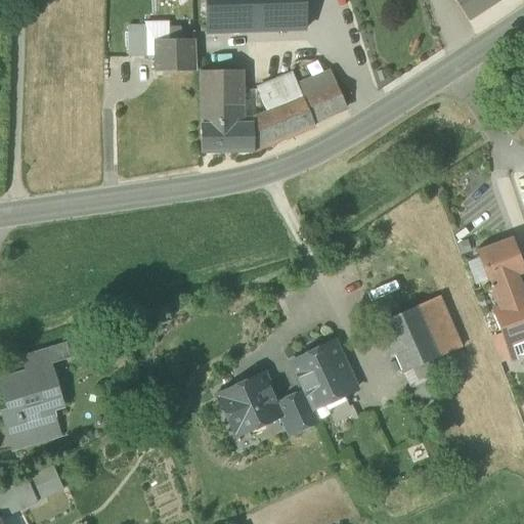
[(203,0),(204,34),(304,31),(303,0),(203,0)]
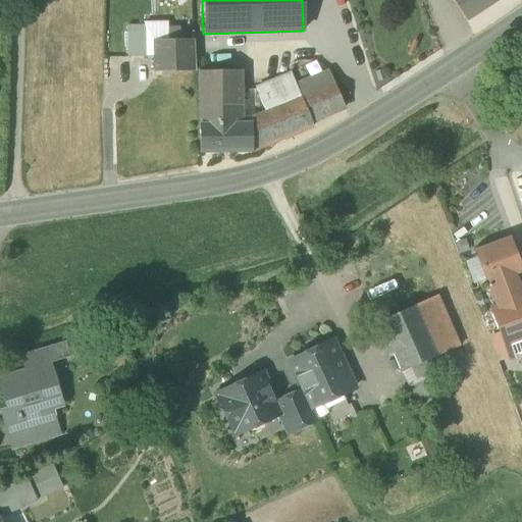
[(452,0),(467,21),(498,0),(452,0)]
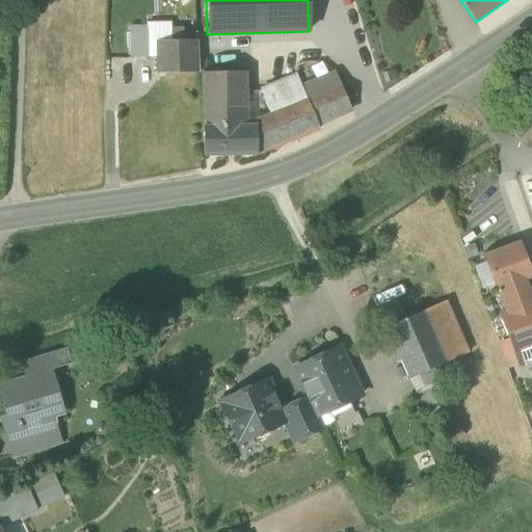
[(148,25),(148,27),(149,27),(149,58),(156,58),(156,42),(170,41),(170,28),(170,24),(148,25)]
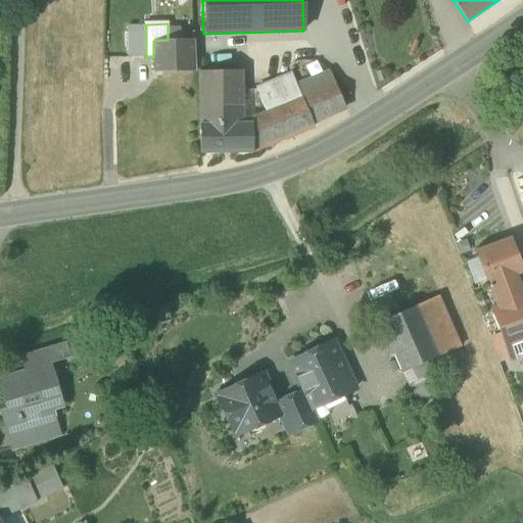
[(128,58),(146,57),(146,27),(145,27),(127,27),(128,58)]
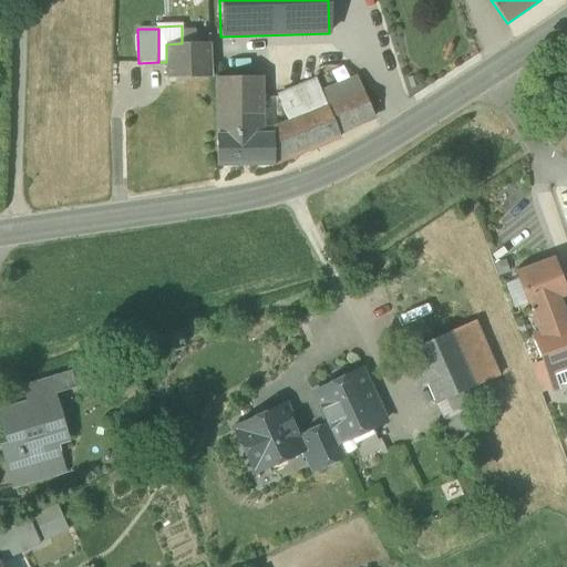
[(194,31),(182,30),(182,43),(195,43),(195,41),(194,31)]
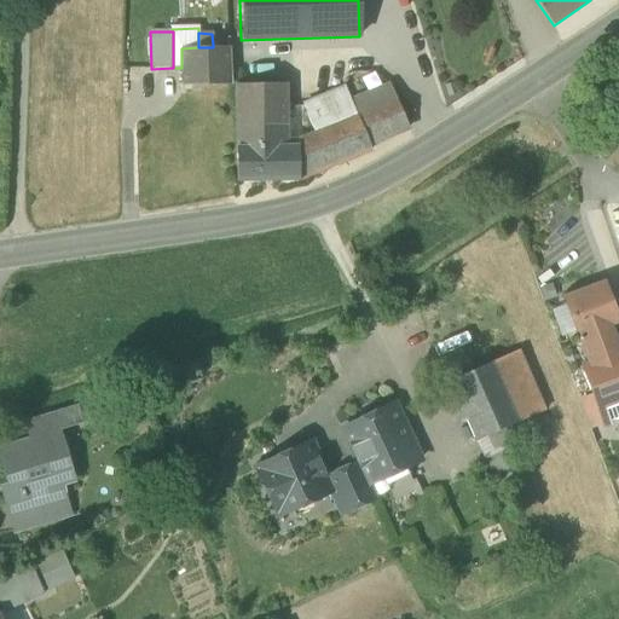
[(181,86),(230,85),(229,47),(215,47),(217,45),(213,45),(213,47),(198,47),(181,48),(181,68),(181,86)]
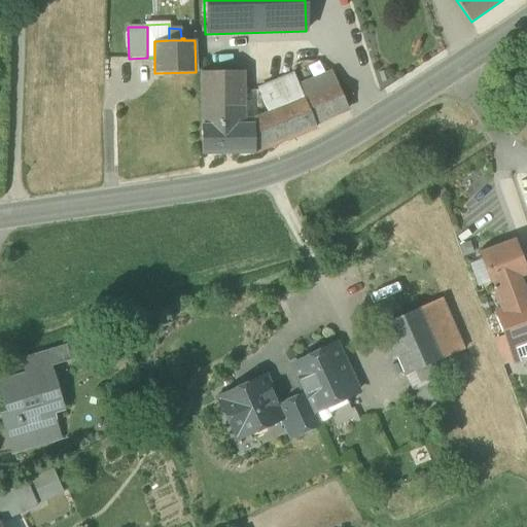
[(331,70),(299,85),(313,123),(348,106),(331,70)]
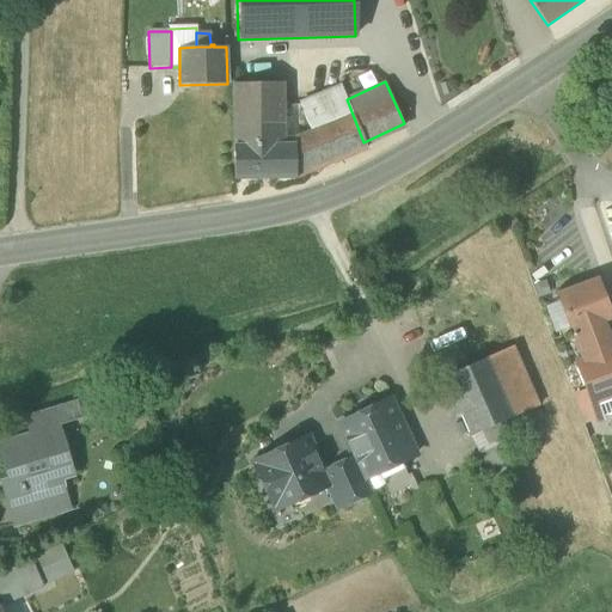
[(231,85),(233,146),(286,136),(281,83),(231,85)]
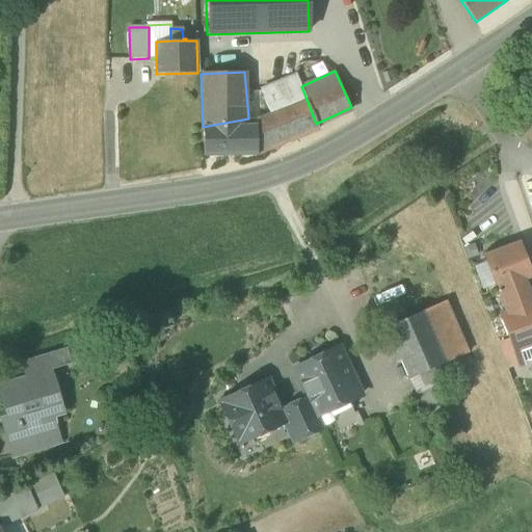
[(270,95),(300,82),(296,73),(260,88),(269,113),(276,110),(270,95)]
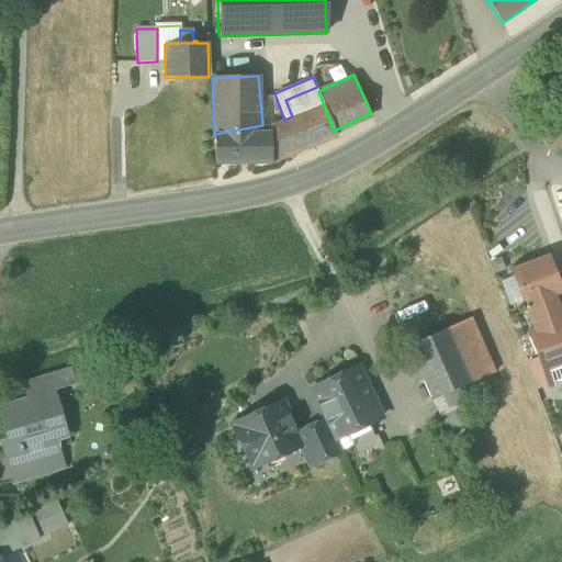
[(336,135),(334,131),(318,91),(317,87),(285,100),(292,116),(284,120),(281,121),(294,153),(336,135)]
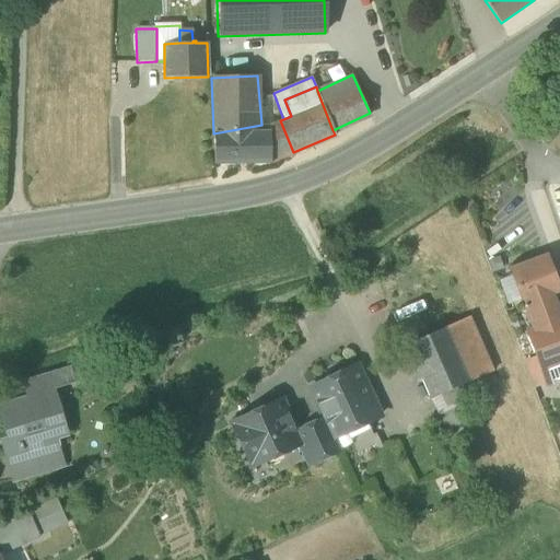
[(270,161),(293,152),(280,120),(268,127),(268,133),(269,133),(270,161)]
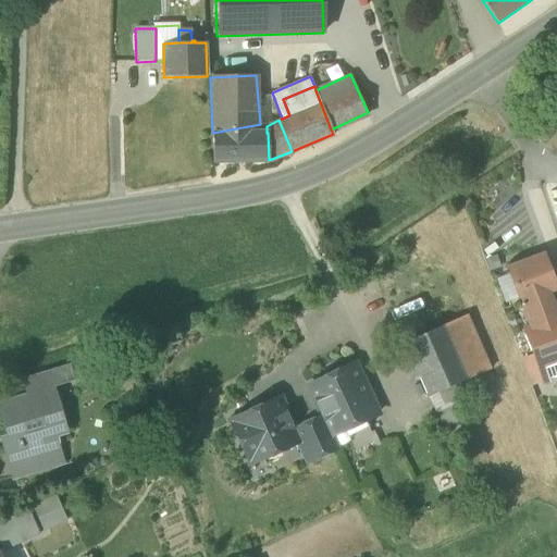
[(269,163),(269,160),(268,133),(267,133),(267,126),(260,124),(212,133),(214,161),(269,163)]
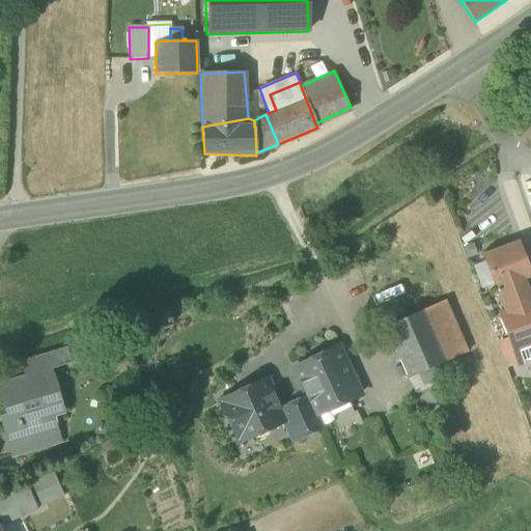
[(516,242),(484,254),(487,261),(496,283),(506,313),(507,315),(529,307),(529,305),(520,281),(530,278),(516,242)]
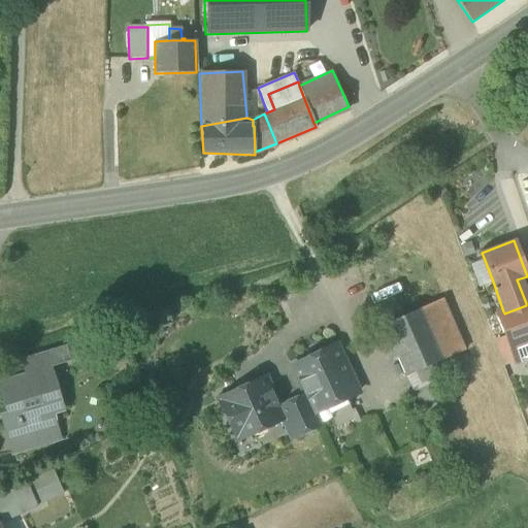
[(493,282),(485,260),(471,264),(480,287),(493,282)]
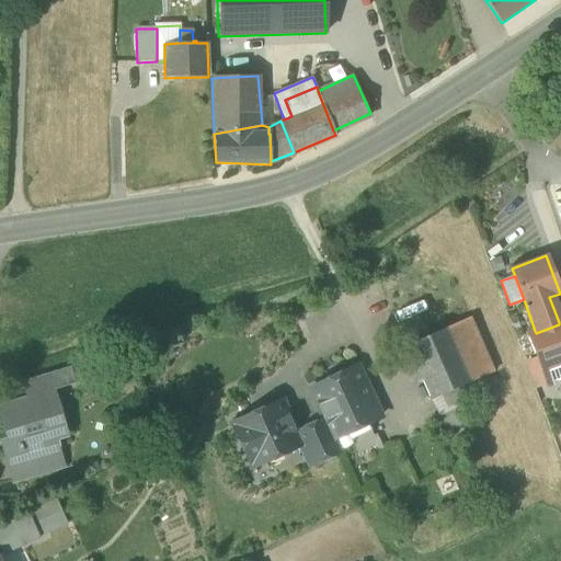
[(467,318),(447,328),(471,382),(492,374),(467,318)]
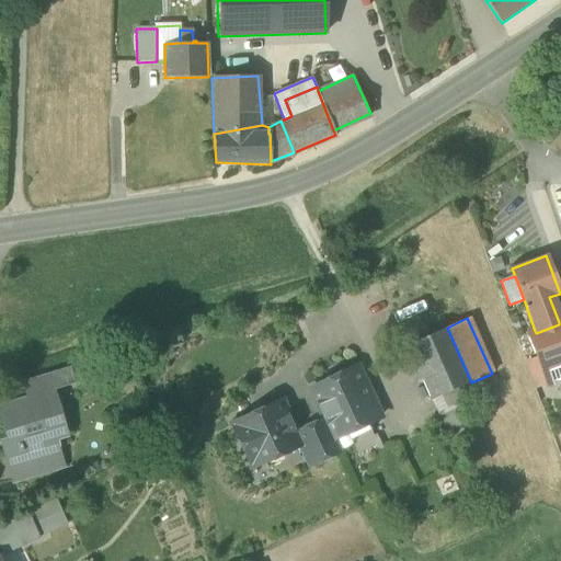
[(537,357),(548,385),(560,379),(560,321),(559,322),(559,324),(536,333),(535,331),(528,333),(537,357)]
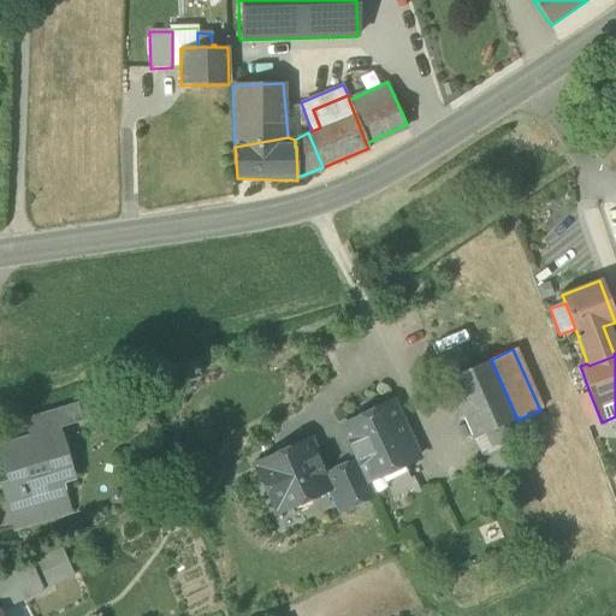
[(502,426),(517,420),(491,360),(448,379),(473,439),(474,439),(502,426)]
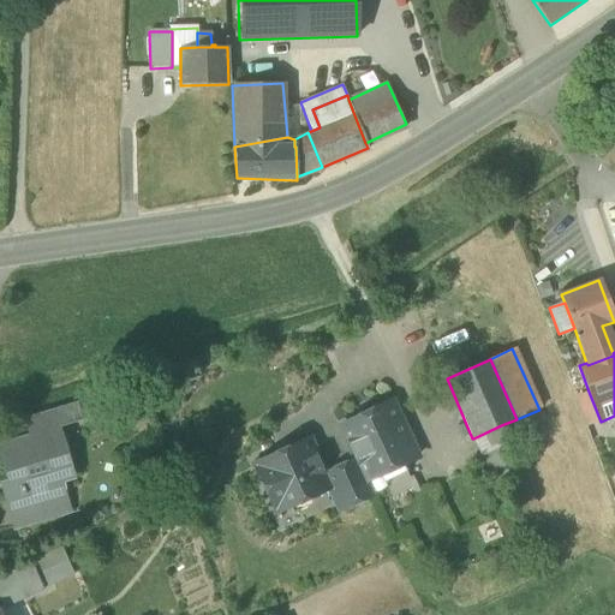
[(601,422),(589,392),(575,396),(586,427),(601,422)]
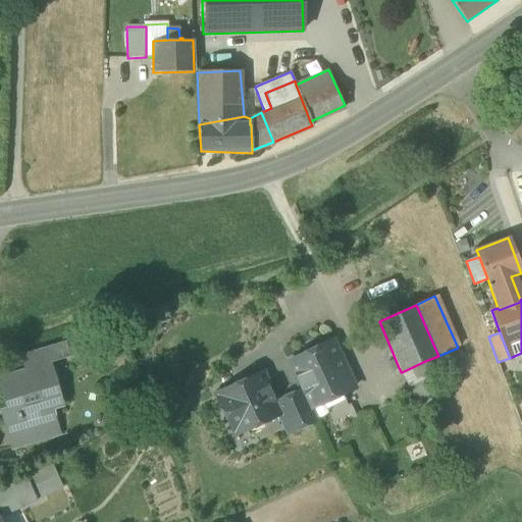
[(301,392),(309,409),(310,408),(355,387),(332,342),(288,362),(301,392)]
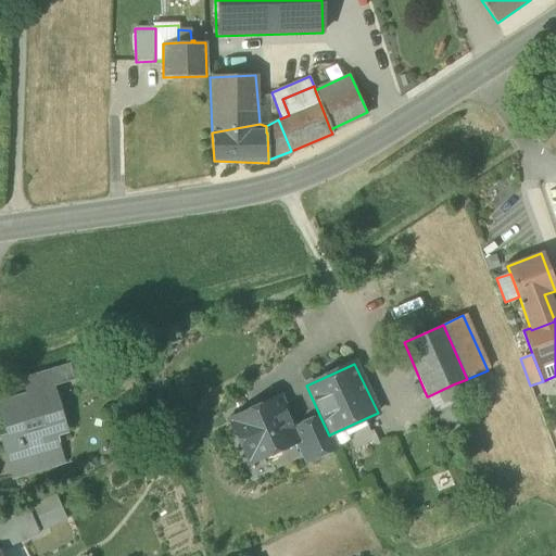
[(23,382),(28,400),(55,391),(79,383),(74,366),(23,382)]
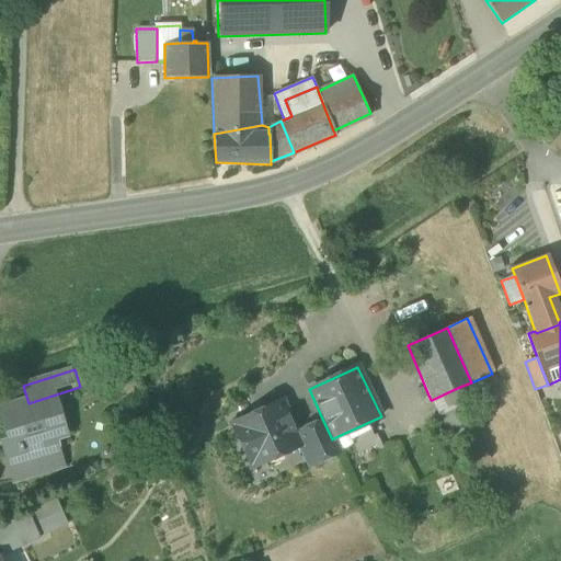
[(432,400),(438,415),(454,409),(465,404),(457,388),(432,400)]
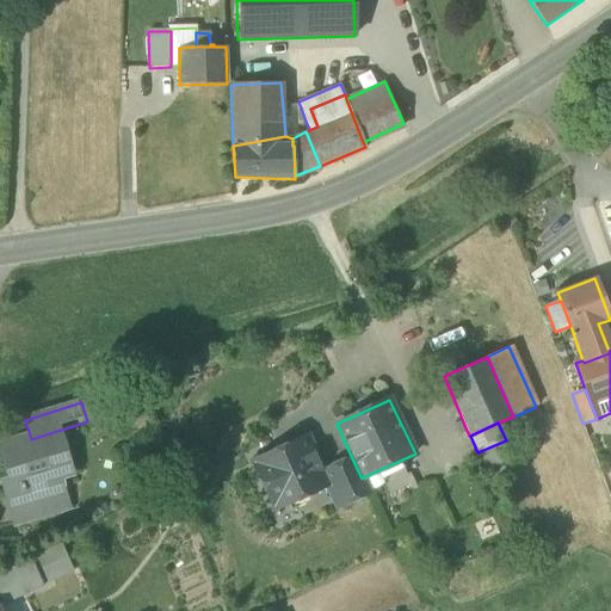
[(0,452),(12,491),(13,491),(56,477),(74,471),(61,430),(31,439),(0,449),(0,452)]
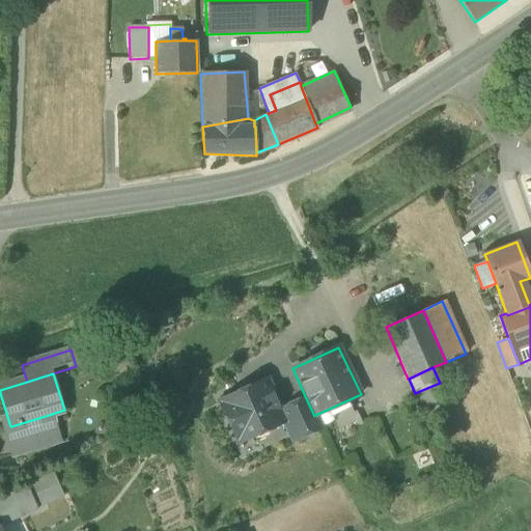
[(219,401),(238,443),(284,422),(285,421),(280,410),(267,380),(219,401)]
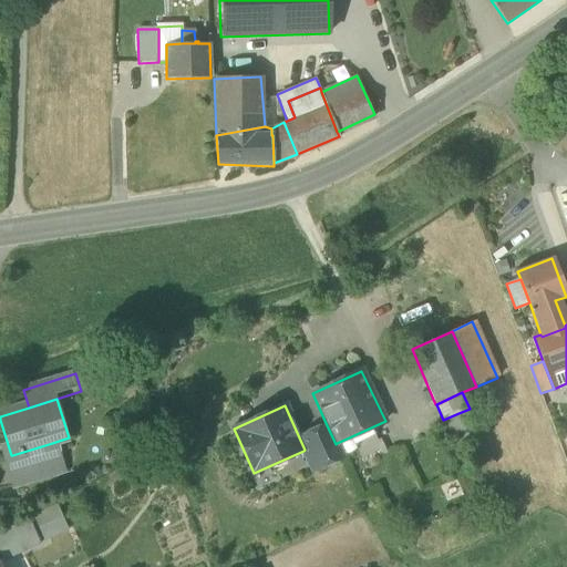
[(443,420),(451,436),(465,430),(459,413),(443,420)]
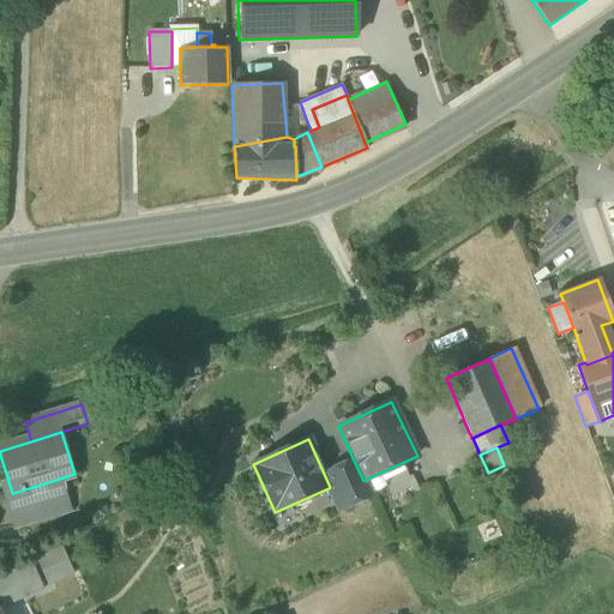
[(329,488),(338,510),(372,494),(365,480),(363,481),(354,461),(324,474),(330,487),(329,488)]
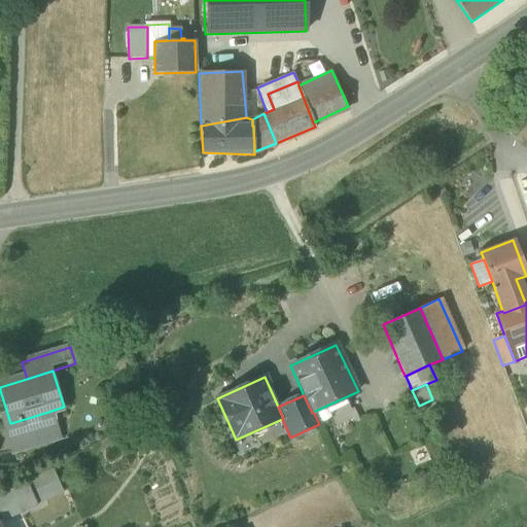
[(56,436),(48,412),(11,423),(20,448),(56,436)]
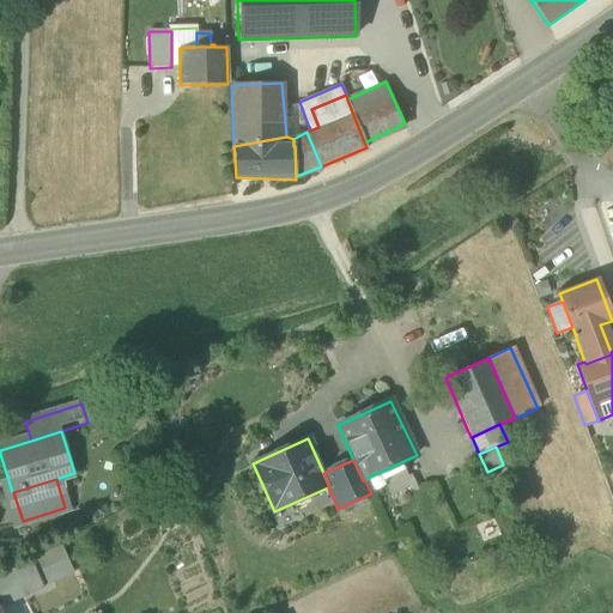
[(64,546),(36,556),(47,584),(74,575),(64,546)]
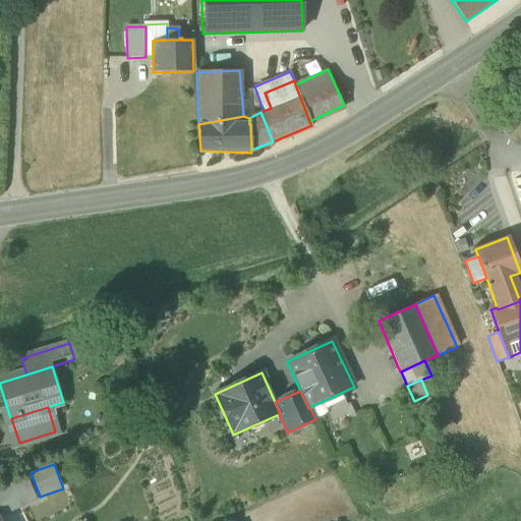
[(26,474),(18,478),(25,494),(23,495),(29,505),(40,499),(26,474)]
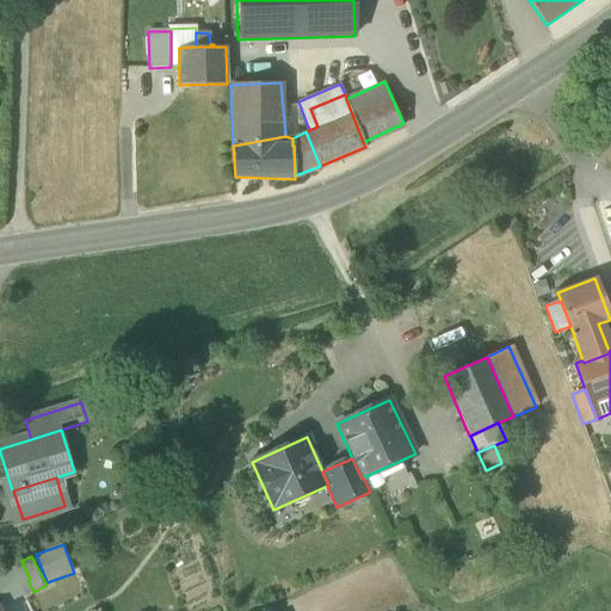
[(0,587),(2,593),(28,580),(30,579),(22,561),(0,571),(0,587)]
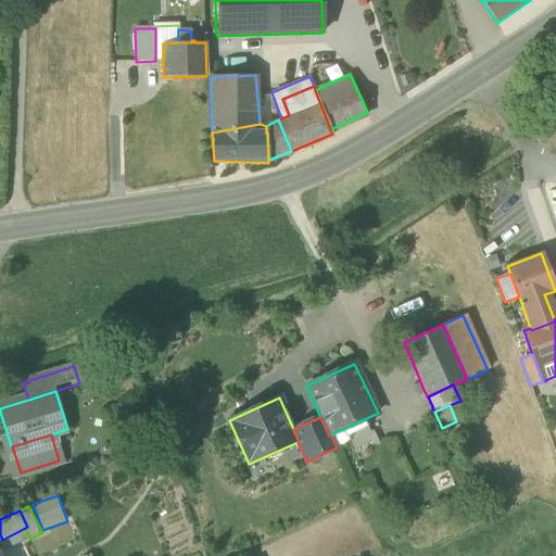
All buildings are outlined.
